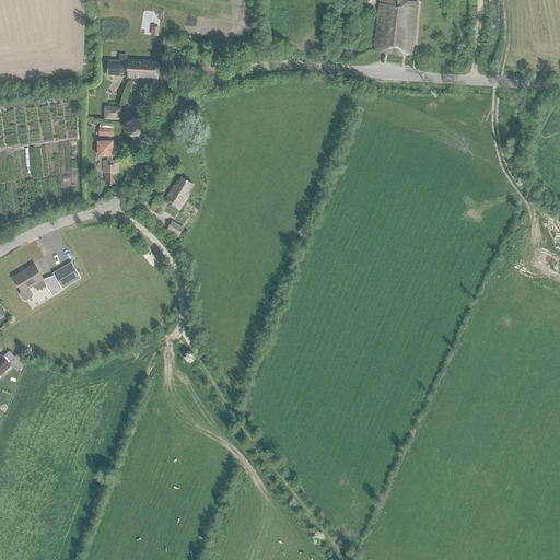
[(406,0),(380,0),(375,51),(412,56),(418,2),(406,1),(406,0)]
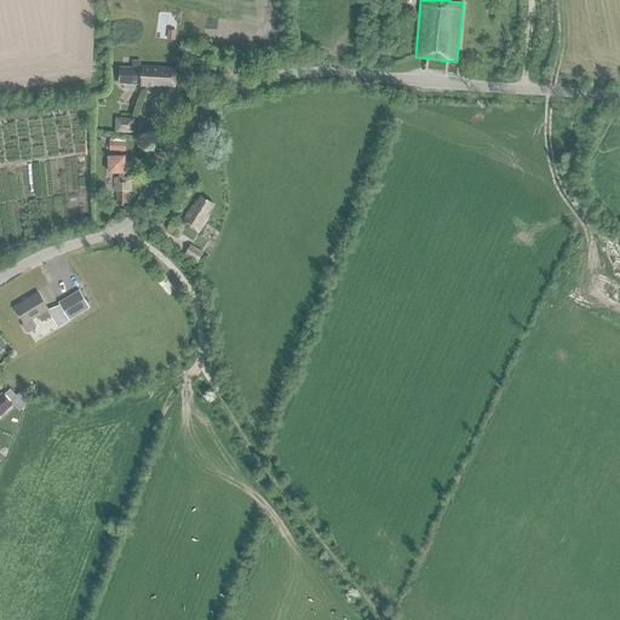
[(141,69),(120,68),(119,84),(139,85),(139,87),(174,89),(176,68),(141,67),(141,69)]
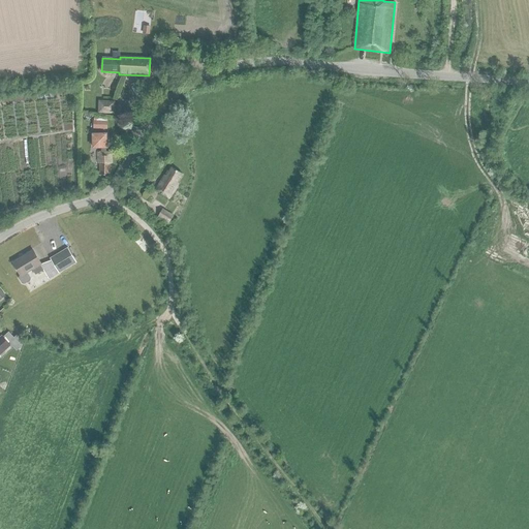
[(97,114),(115,114),(116,101),(98,100),(97,114)]
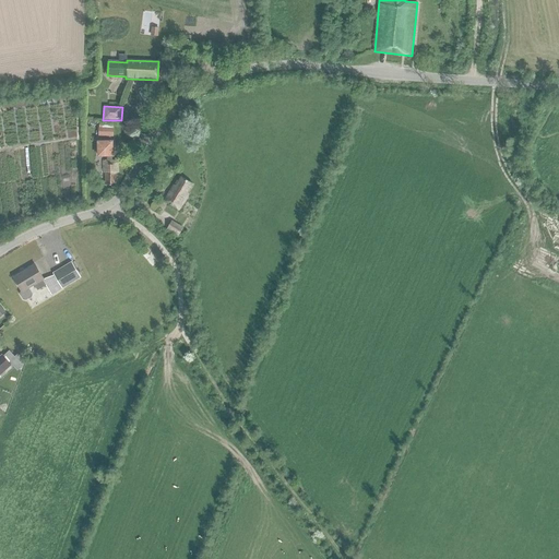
[(114,138),(114,129),(98,129),(98,137),(114,138)]
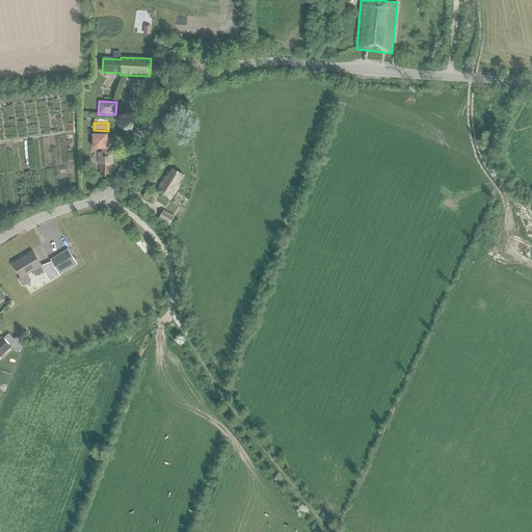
[(111,154),(107,154),(107,149),(108,149),(107,135),(94,135),(94,149),(102,149),(102,154),(98,154),(99,164),(100,164),(100,176),(110,176),(110,164),(111,164),(111,154)]
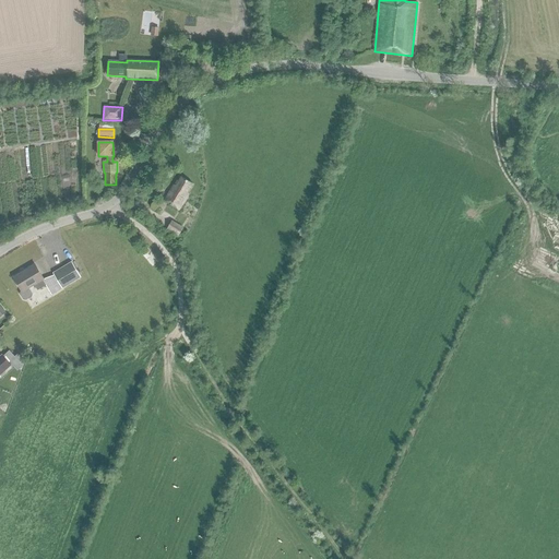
[(174,185),(164,201),(179,210),(189,194),(187,193),(192,183),(181,177),(176,186),(174,185)]
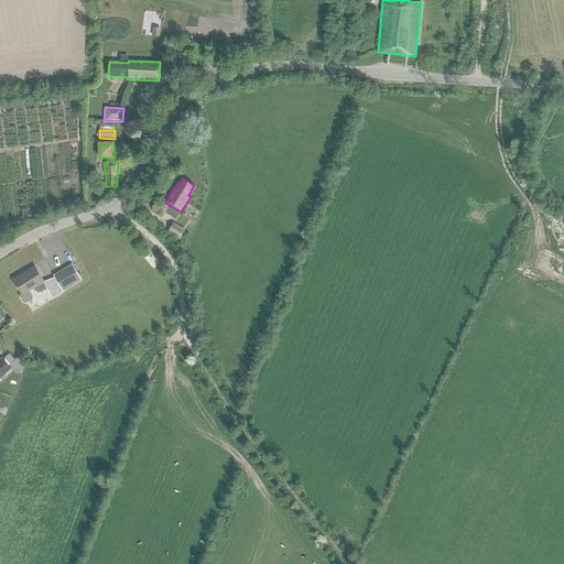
[(173,224),(169,230),(180,238),(184,230),(173,224)]
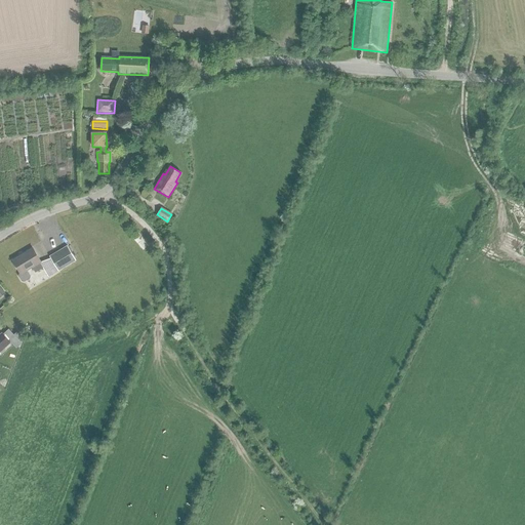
[(41,263),(39,263),(43,269),(48,277),(58,271),(76,260),(68,246),(49,257),(50,258),(41,263)]
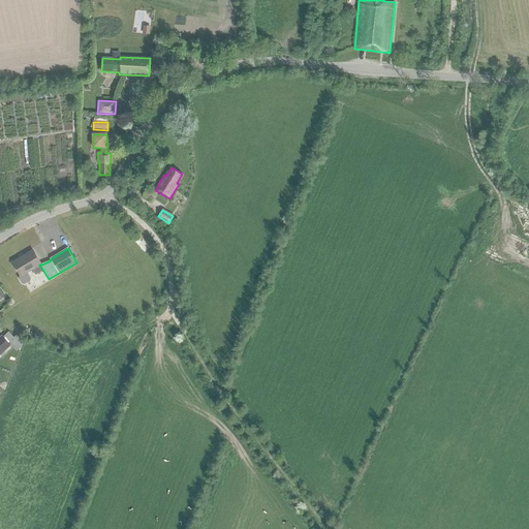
[(33,251),(12,262),(21,276),(20,277),(19,279),(22,283),(24,284),(29,281),(30,279),(26,273),(32,270),(35,275),(43,271),(39,265),(41,265),(33,251)]
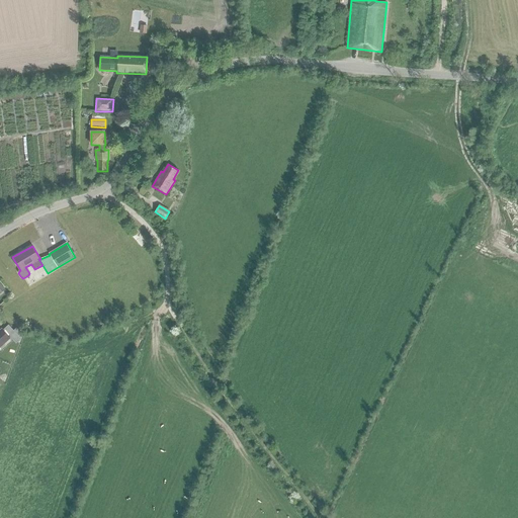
[(0,348),(11,338),(15,343),(20,339),(8,325),(3,330),(1,328),(0,329),(0,348)]
